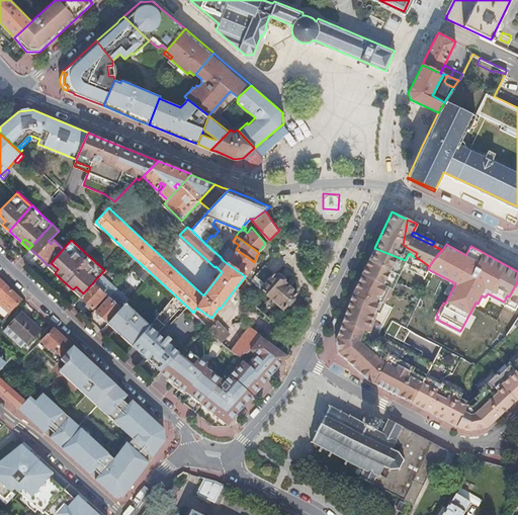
[(397,276),(402,265),(404,261),(426,272),(426,271),(428,269),(429,266),(415,256),(414,257),(409,253),(405,260),(374,248),(366,263),(386,271),(397,276)]
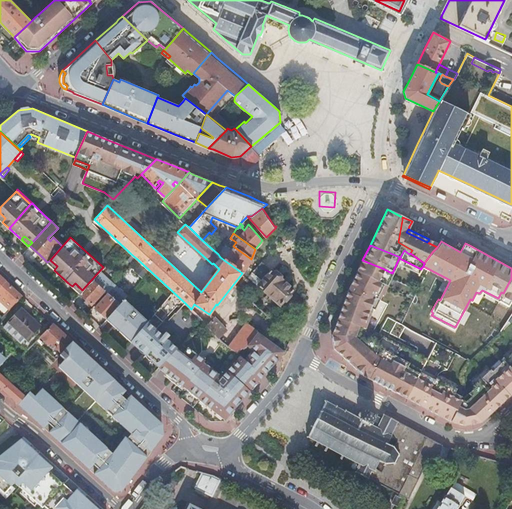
[(242,273),(251,259),(233,246),(227,255),(224,260),(242,273)]
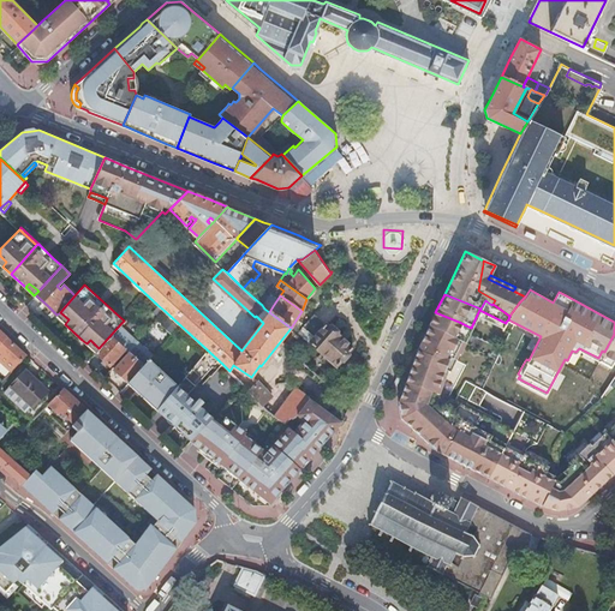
[(159,316),(163,310),(157,305),(153,310),(159,316)]
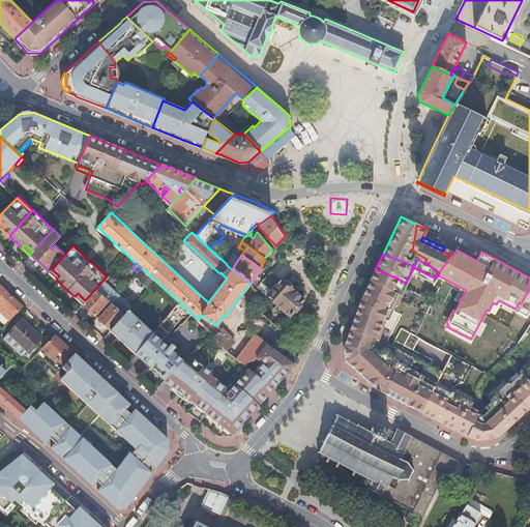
[(413,267),(411,271),(434,283),(435,281),(436,279),(413,267)]
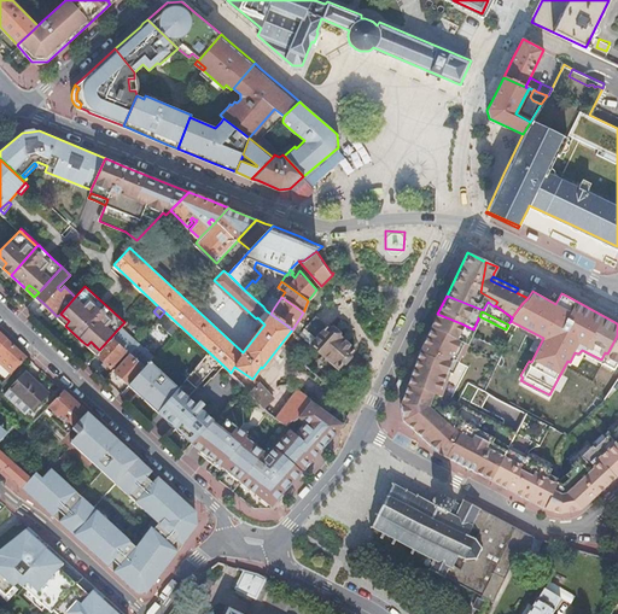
[(57,316),(56,317),(65,326),(69,321),(60,314),(57,316)]
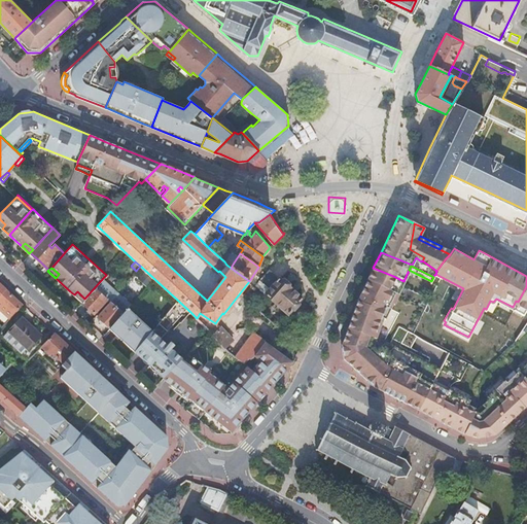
[(272,270),(270,268),(259,279),(268,285),(264,290),(266,292),(288,313),(303,297),(294,290),(278,276),(273,271),(272,270)]
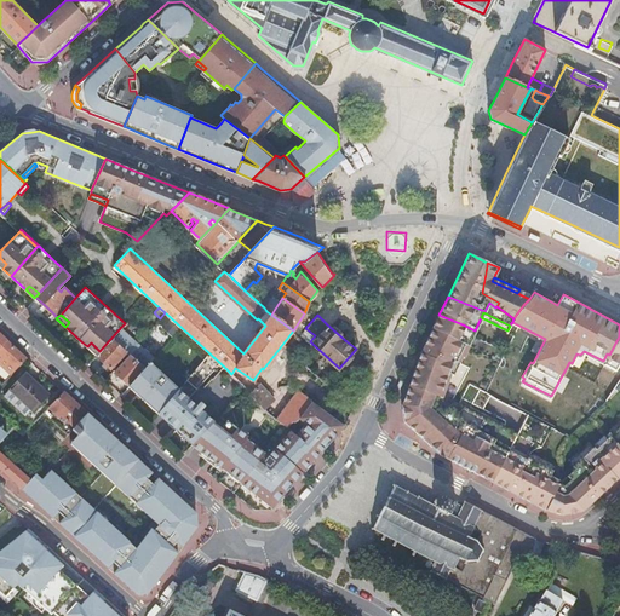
[(440,320),(436,328),(465,343),(469,344),(475,330),(463,324),(438,315),(437,318),(440,320)]
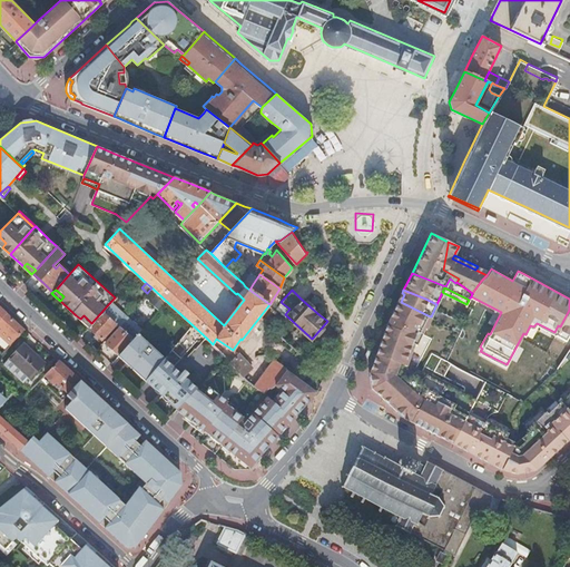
[(150,300),(159,308),(165,301),(156,293),(150,300)]
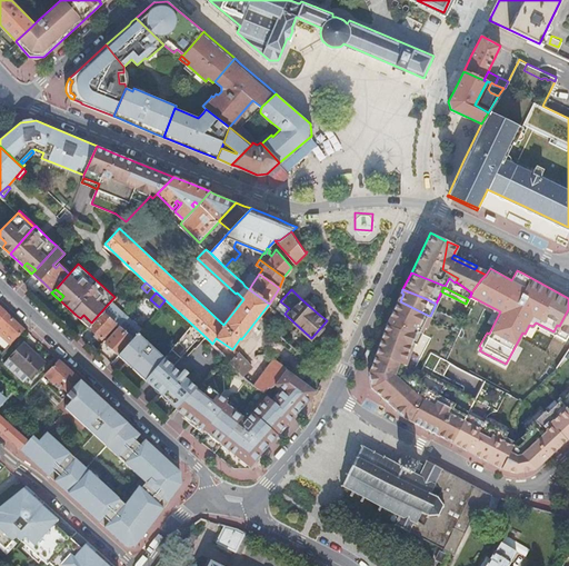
[(111,300),(91,323),(88,326),(97,335),(101,338),(116,324),(117,325),(118,324),(127,314),(111,300)]
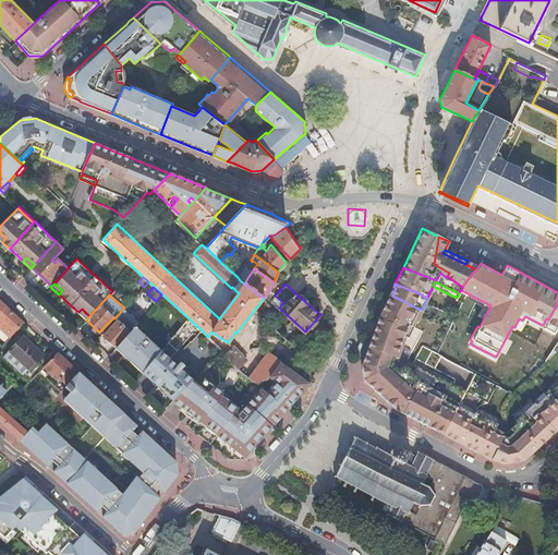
[(408,334),(409,335),(413,325),(411,324),(419,309),(392,296),(389,294),(376,322),(400,334),(405,336),(407,336),(408,334)]
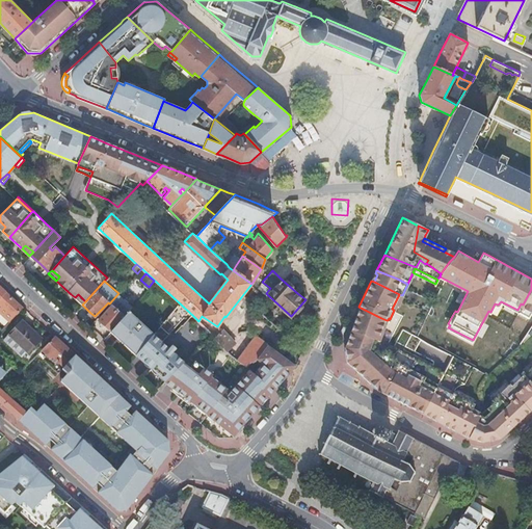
[(531,289),(523,305),(521,303),(517,310),(528,316),(530,311),(531,312),(531,289)]
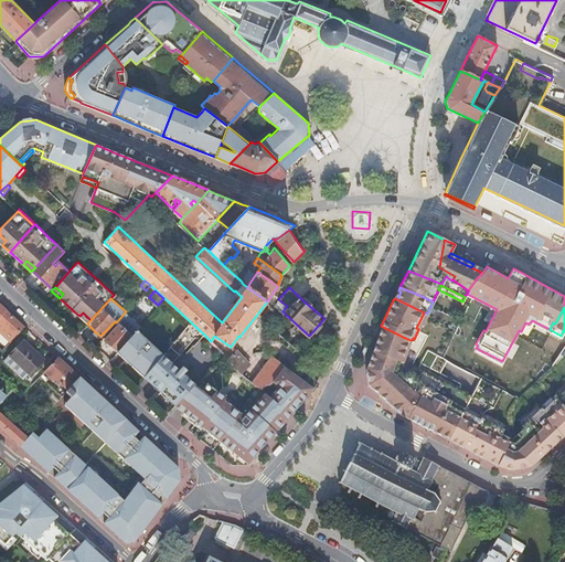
[(21,322),(6,308),(0,314),(0,330),(10,340),(24,326),(21,322)]
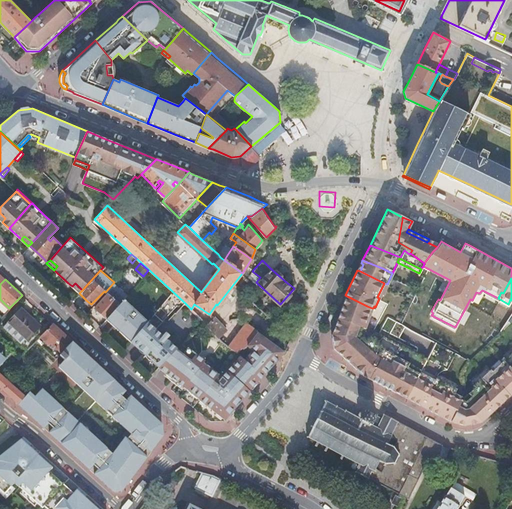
[(119,304),(124,298),(128,295),(114,282),(106,291),(108,293),(108,294),(95,307),(107,318),(107,317),(119,304)]
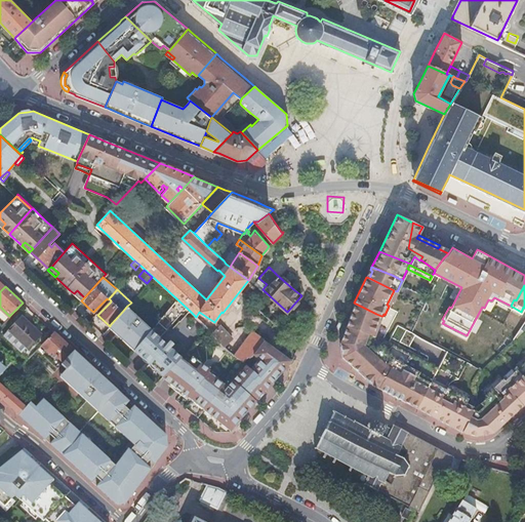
[(81,300),(84,297),(77,290),(74,293),(81,300)]
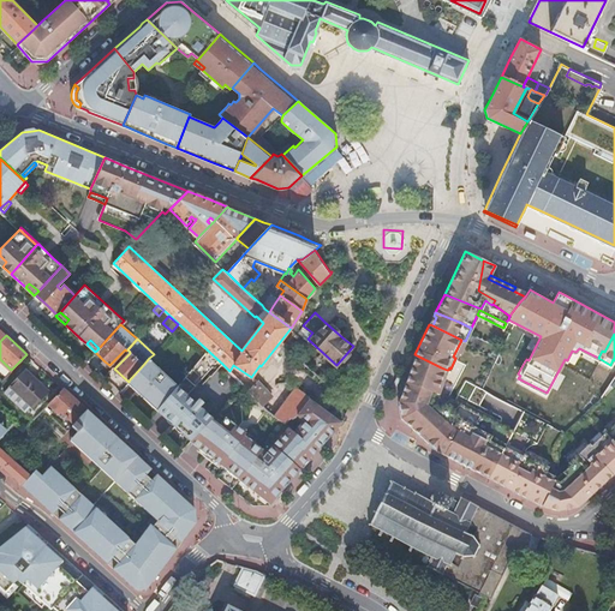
[(453,357),(455,358),(458,353),(460,353),(465,342),(465,341),(461,340),(453,357)]
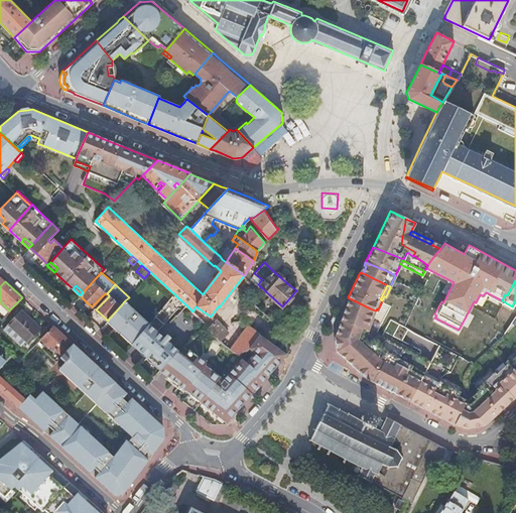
[(181,310),(186,305),(173,293),(148,324),(132,343),(135,346),(146,356),(160,369),(178,351),(156,331),(178,307),(181,310)]
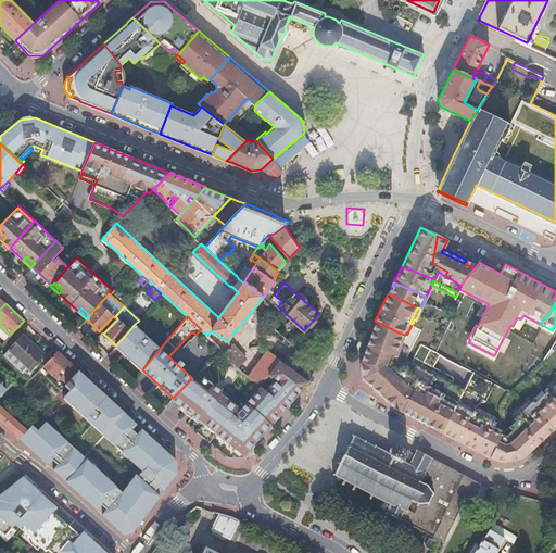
[(383,349),(392,355),(397,339),(402,340),(404,335),(399,332),(375,321),(373,328),(367,344),(362,361),(373,367),(383,349)]
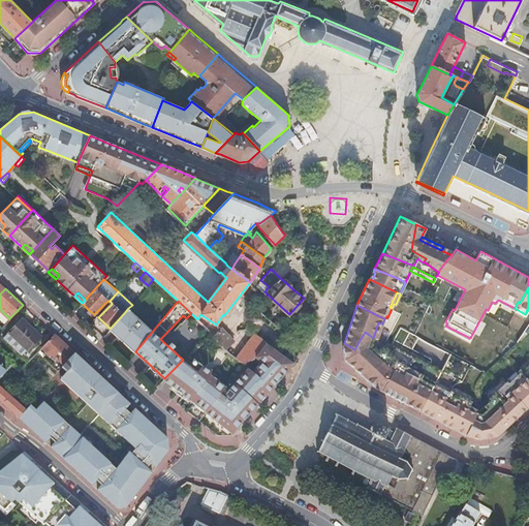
[(152,332),(141,320),(129,311),(130,310),(128,308),(123,314),(111,328),(117,334),(123,340),(135,351),(152,332)]
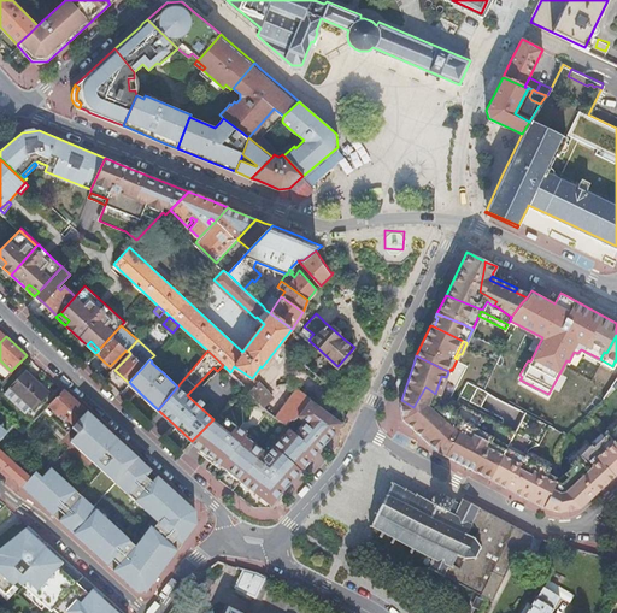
[(24,371),(9,388),(31,407),(33,408),(48,392),(40,383),(40,384),(24,371)]
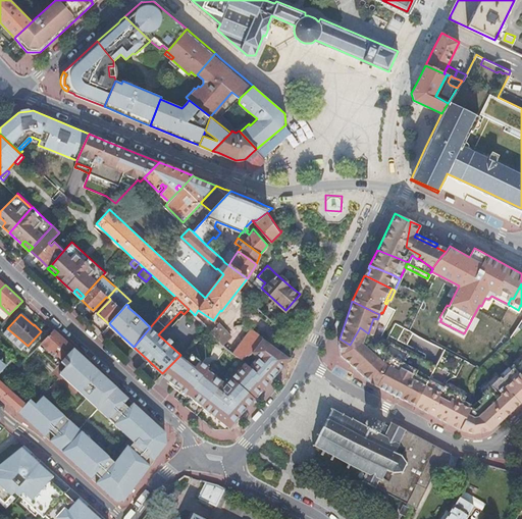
[(438,358),(445,346),(412,330),(414,325),(397,317),(390,330),(397,333),(395,338),(438,358)]
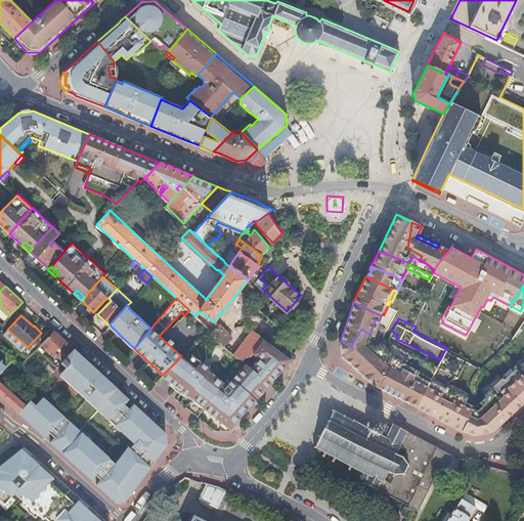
[(369,335),(374,336),(379,320),(375,319),(369,335)]
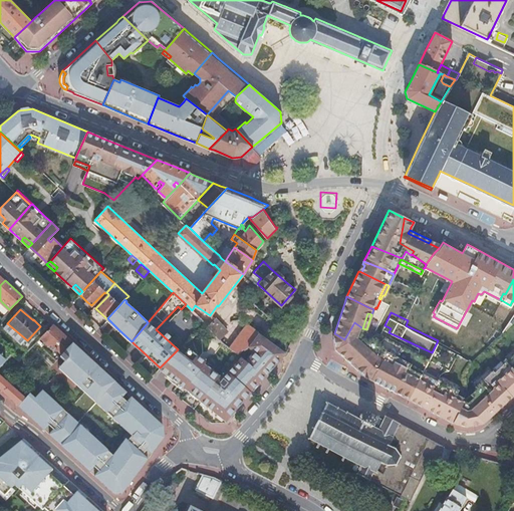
[(207,325),(219,338),(227,330),(225,327),(215,317),(207,325)]
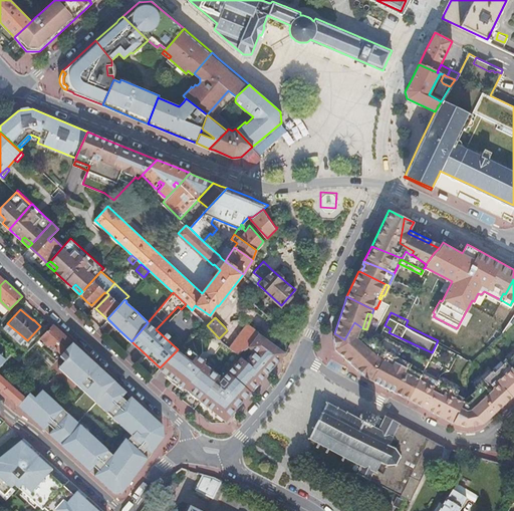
[(354,322),(344,339),(334,333),(333,335),(335,346),(335,348),(354,365),(356,367),(364,357),(357,351),(356,353),(354,352),(361,342),(366,346),(368,343),(370,343),(372,341),(377,337),(362,328),(354,322)]
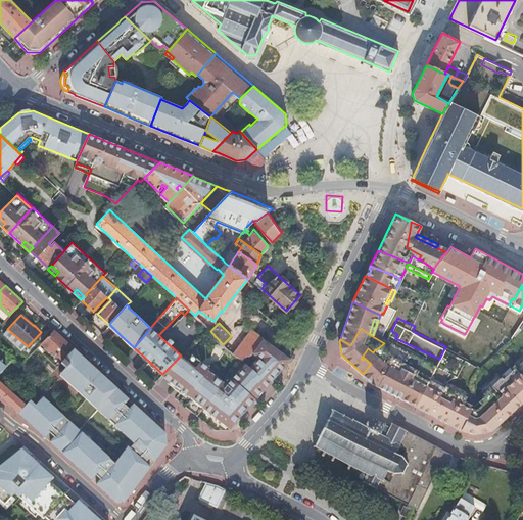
[(27,345),(7,329),(3,334),(21,350),(27,345)]
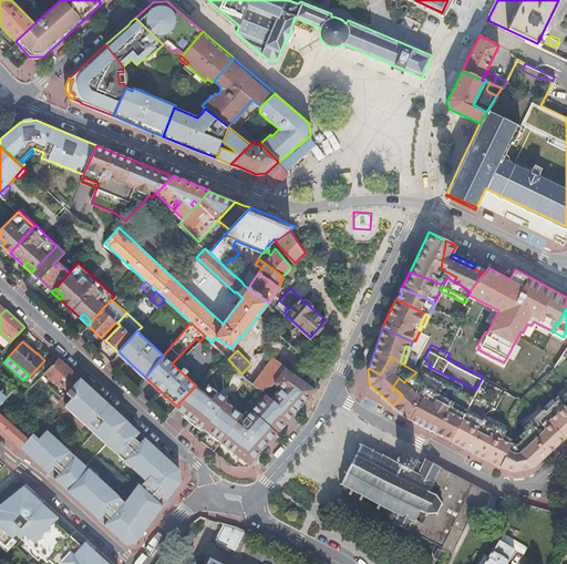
[(276,377),(285,366),(272,357),(269,361),(267,359),(263,366),(265,367),(253,383),(261,390),(267,385),(268,383),(269,385),(274,380),(276,377)]
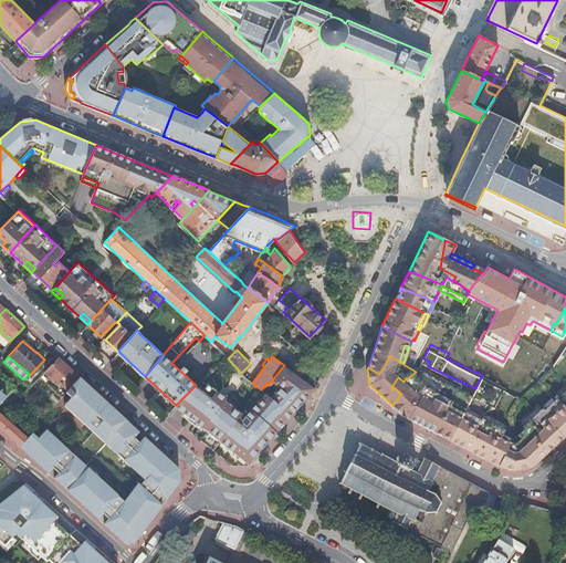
[(63,362),(59,357),(45,371),(54,379),(56,378),(67,388),(80,376),(63,362)]
